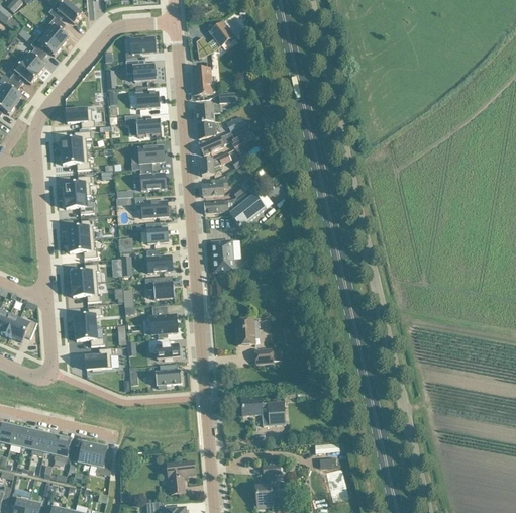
[(11,0),(6,6),(12,11),(21,1),(20,0),(11,0)]
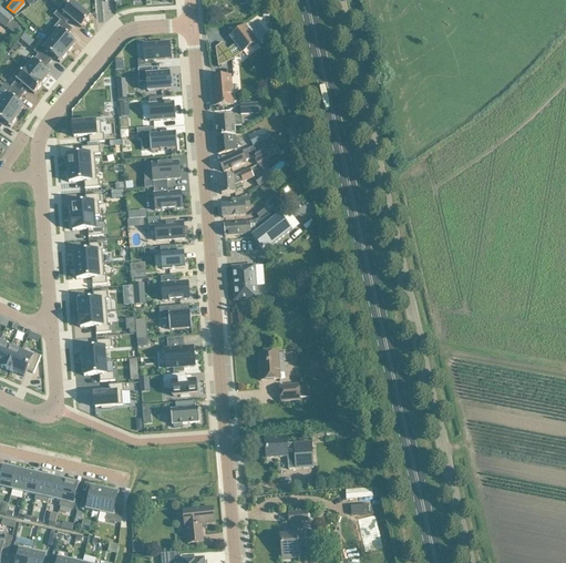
[(62,1),(53,12),(59,18),(60,18),(64,21),(70,16),(80,24),(90,14),(73,0),(71,0),(68,4),(62,1)]
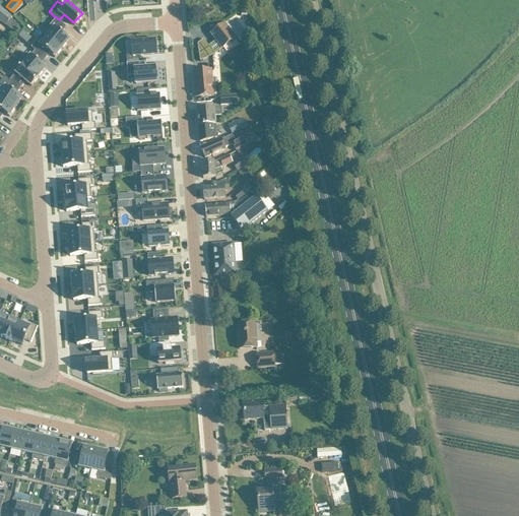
[(0,17),(5,22),(11,14),(0,5),(0,17)]
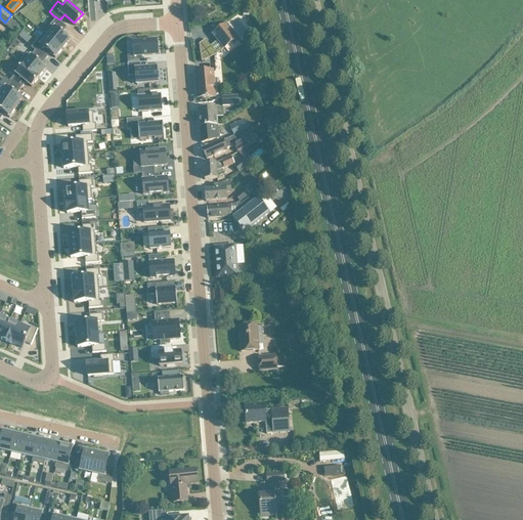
[(54,16),(43,31),(61,46),(69,37),(60,31),(66,26),(59,20),(59,19),(55,16),(54,16)]
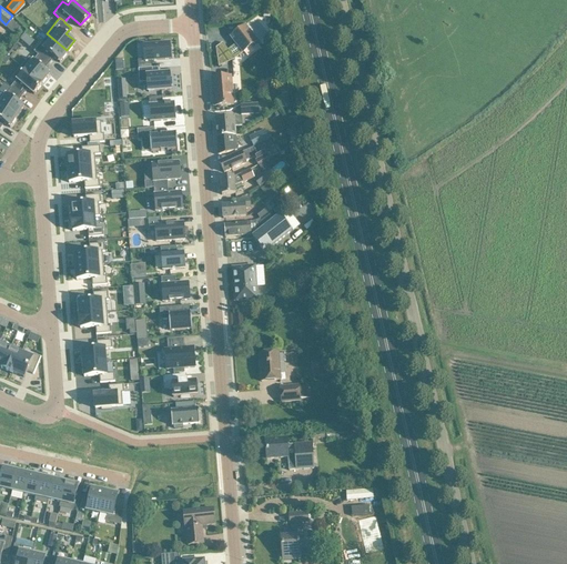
[(256,38),(251,31),(244,22),(230,34),(240,49),(256,38)]
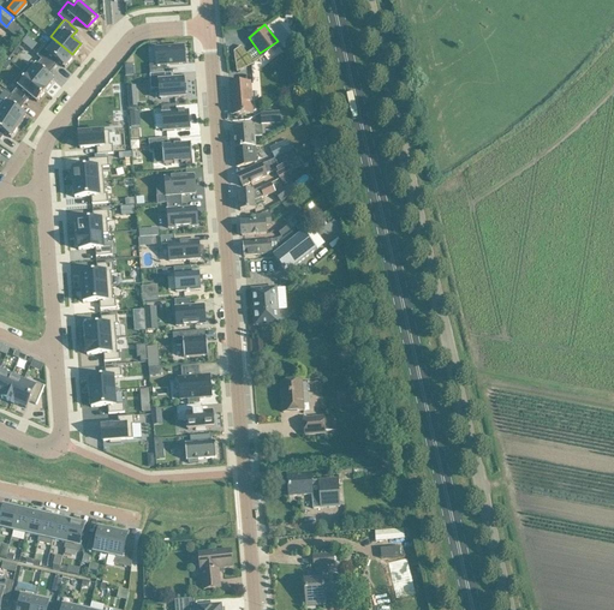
[(51,36),(36,53),(40,57),(41,57),(53,66),(58,60),(64,65),(72,54),(51,36)]
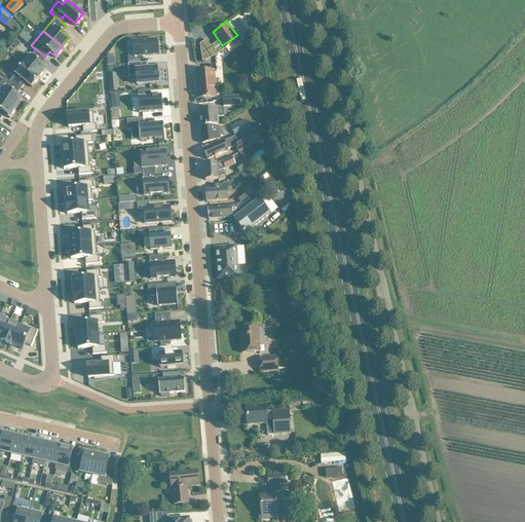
[(156,37),(132,39),(133,53),(157,51),(156,37)]
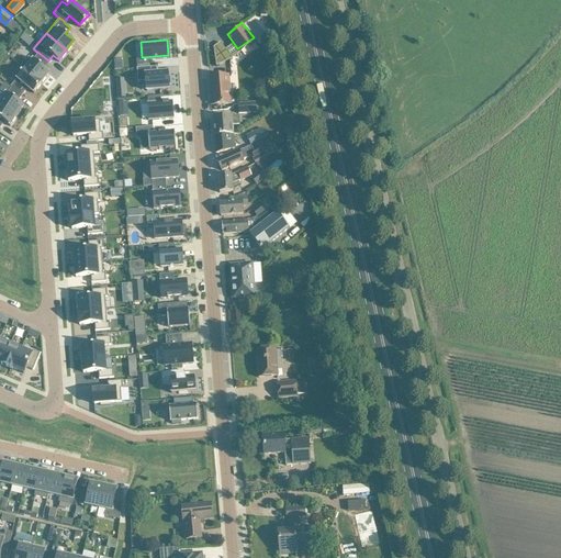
[(229,56),(220,40),(206,49),(209,64),(215,63),(229,56)]
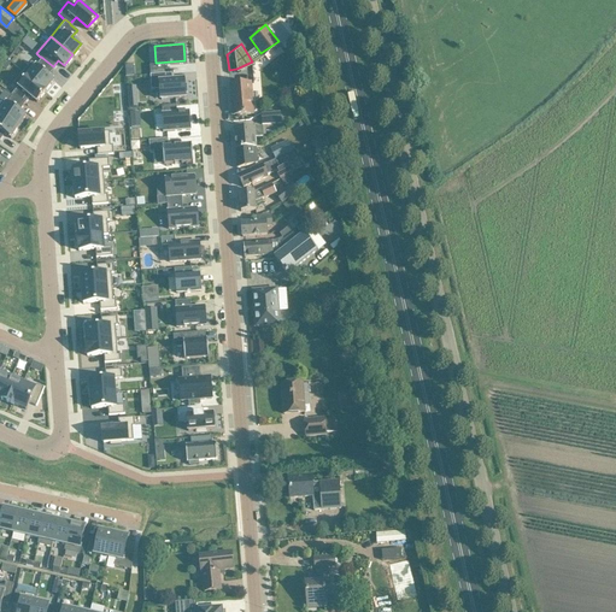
[(31,59),(22,70),(45,88),(53,77),(47,72),(53,66),(41,57),(40,57),(35,63),(31,59)]
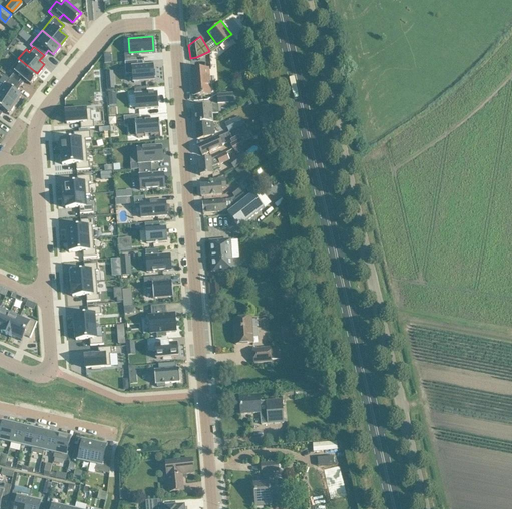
[(9,76),(10,76),(20,83),(24,78),(30,82),(37,73),(18,58),(11,66),(15,69),(9,76)]
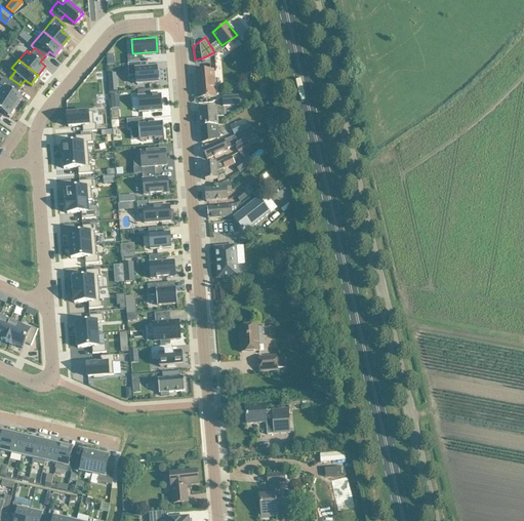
[(139,59),(127,61),(128,74),(135,73),(136,82),(157,80),(157,76),(158,76),(158,69),(156,69),(156,66),(146,66),(140,67),(139,59)]
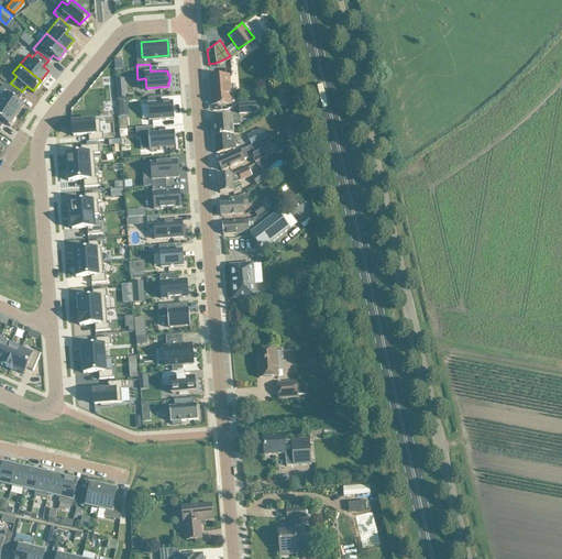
[(228,73),(220,74),(209,74),(211,102),(230,101),(228,73)]
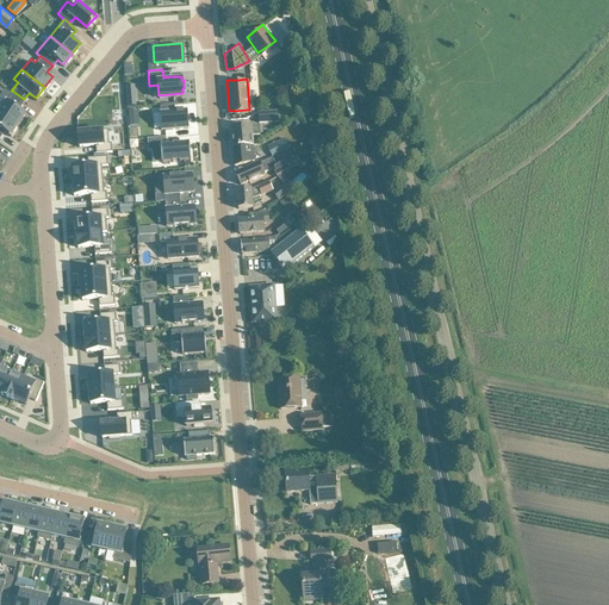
[(0,111),(17,123),(24,111),(18,107),(24,99),(12,91),(11,91),(0,107),(0,111)]
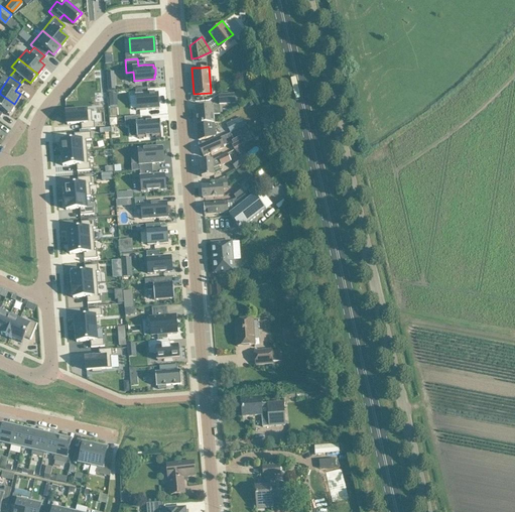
[(146,86),(134,87),(136,107),(158,106),(157,91),(153,91),(149,91),(147,92),(146,86)]
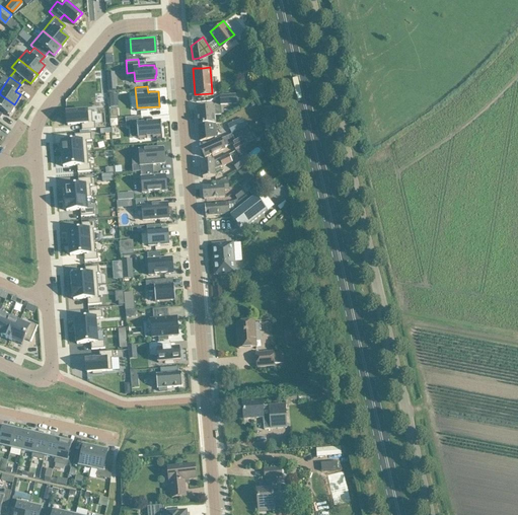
[(251,98),(261,96),(260,89),(250,91),(251,98)]
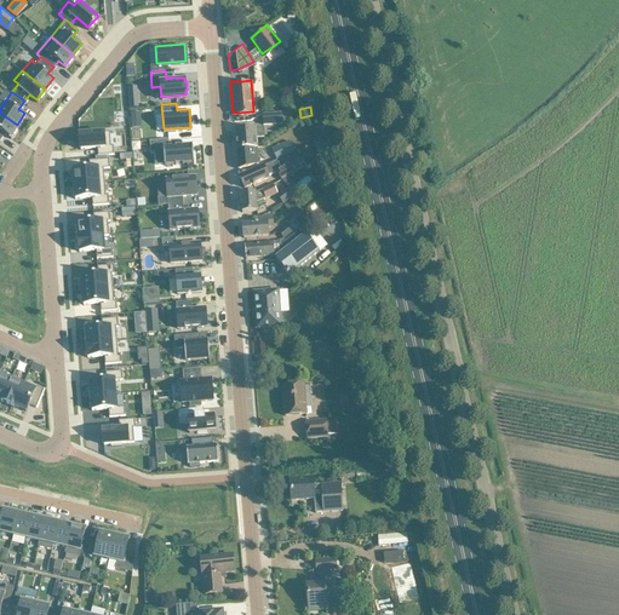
[(263,121),(282,119),(281,109),(262,111),(263,121)]
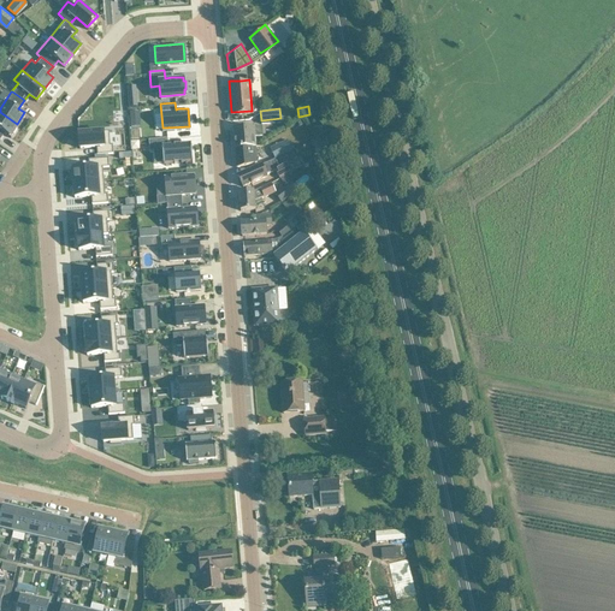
[(0,136),(4,131),(10,135),(17,124),(0,112),(0,136)]
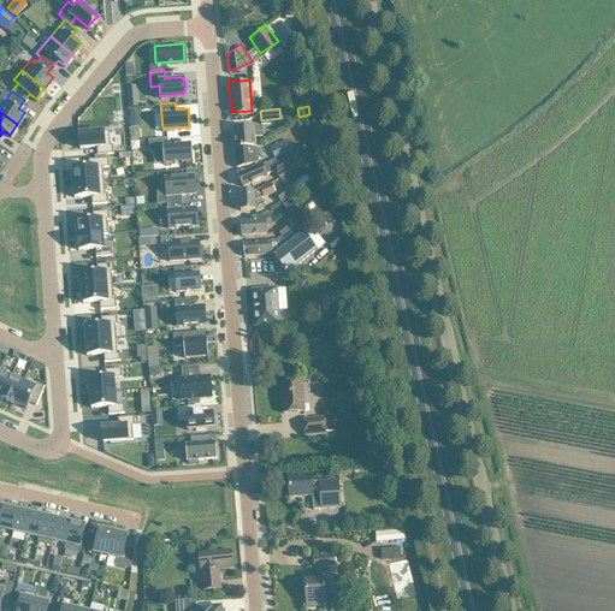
[(234,147),(255,144),(255,134),(262,134),(261,123),(232,125),(234,147)]
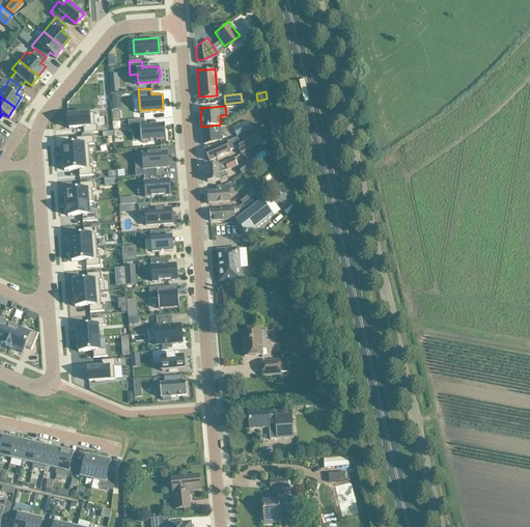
[(273,107),(266,108),(271,115),(276,114),(274,107),(273,107)]
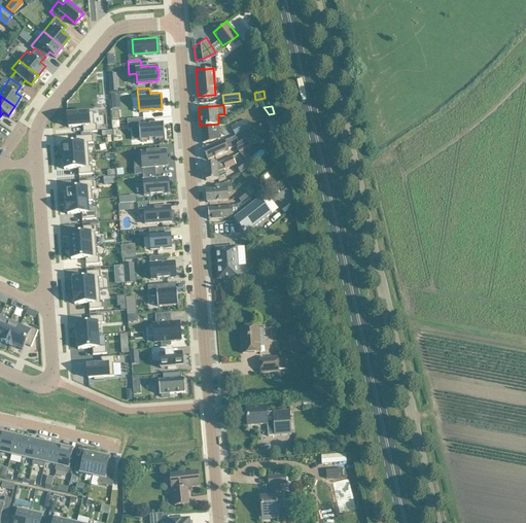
[(73,111),(67,111),(67,124),(82,124),(82,130),(96,130),(96,121),(94,121),(93,109),(81,110),(81,108),(72,109),(73,111)]
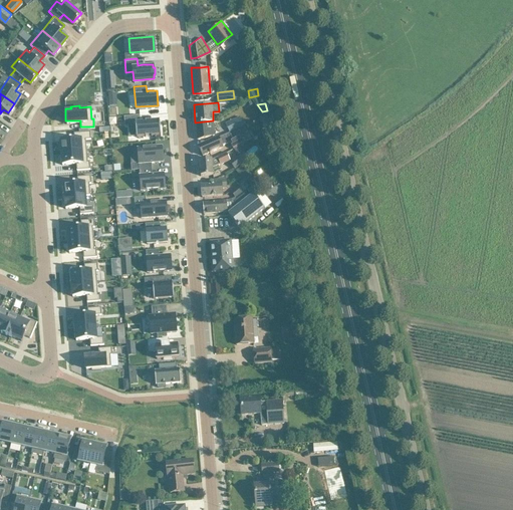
[(139,112),(122,114),(123,114),(124,114),(124,122),(135,121),(136,134),(136,135),(137,135),(160,133),(159,117),(158,117),(139,119),(139,113),(140,113),(139,112)]
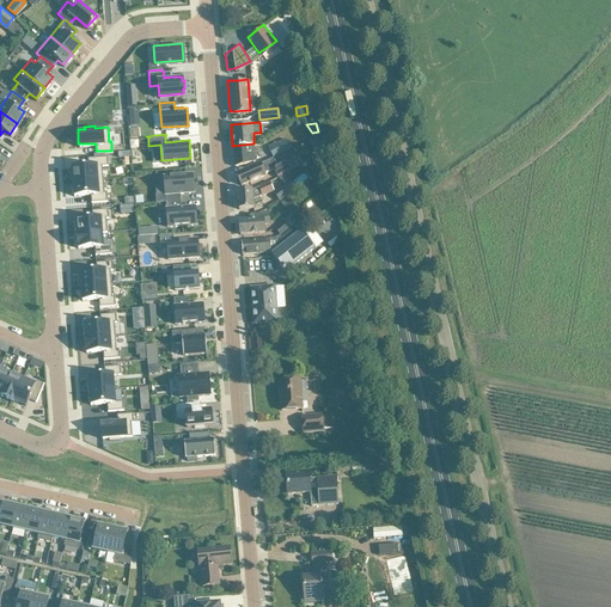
[(273,154),(279,151),(289,146),(285,136),(268,145),(273,154)]
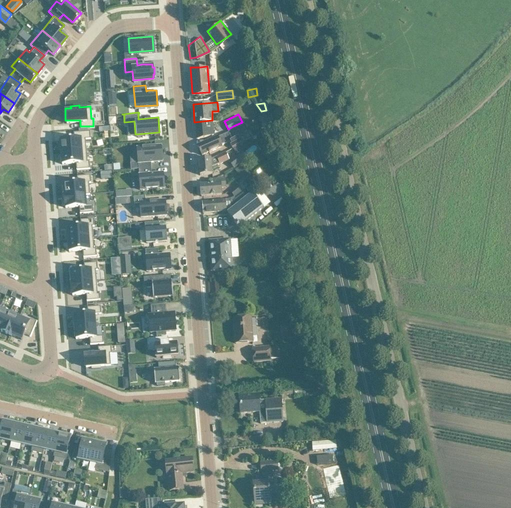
[(212,120),(194,122),(196,137),(205,136),(213,132),(212,120)]
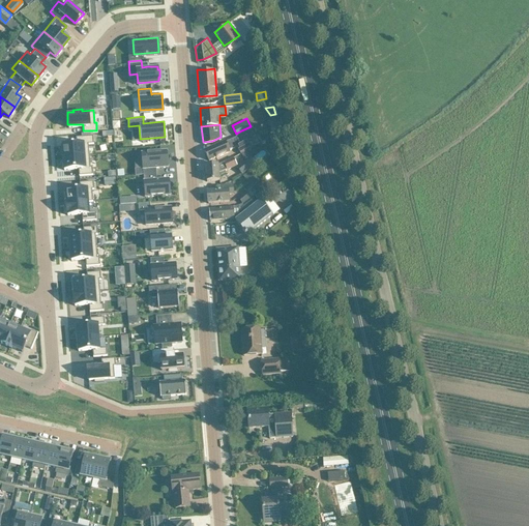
[(277,132),(270,136),(272,141),(281,137),(277,132)]
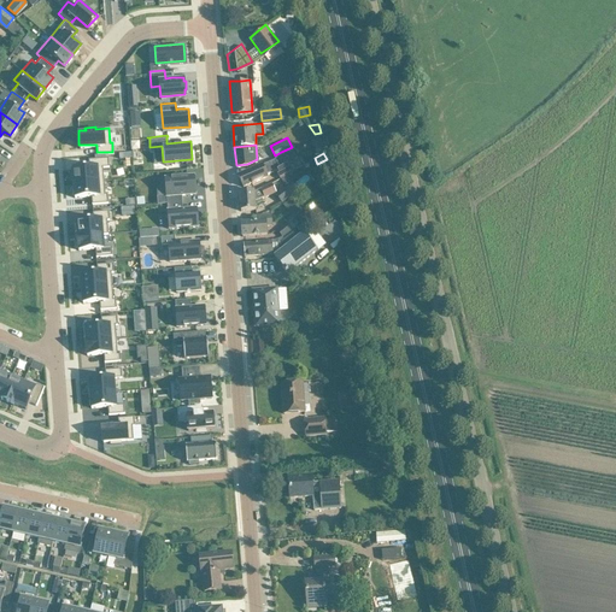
[(88,165),(71,166),(72,181),(104,178),(103,165),(109,164),(107,156),(87,157),(88,165)]
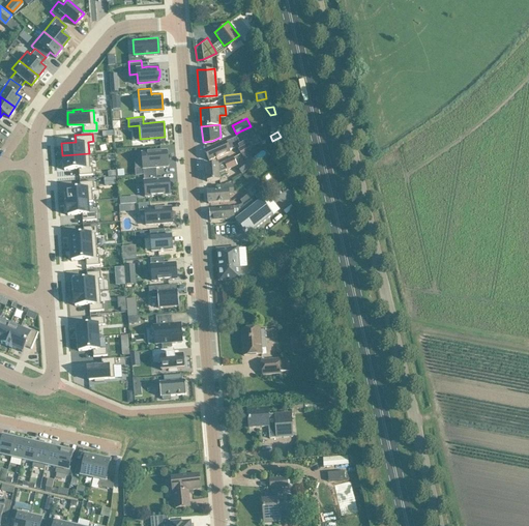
[(238,150),(241,149),(246,146),(256,142),(252,134),(239,141),(236,134),(232,136),(213,144),(204,148),(208,158),(215,155),(215,156),(216,155),(216,154),(229,149),(228,148),(236,144),(238,150)]
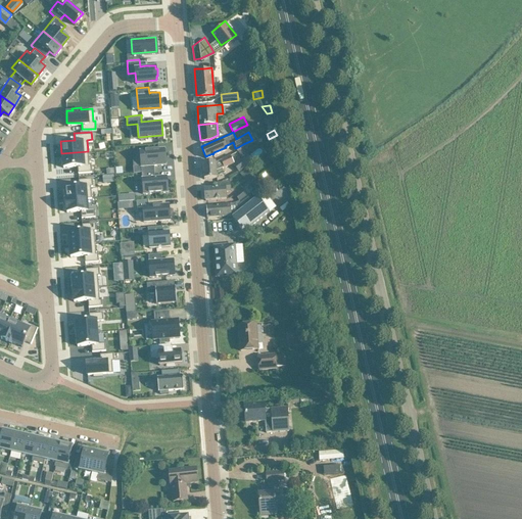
[(132,163),(133,171),(141,171),(153,170),(153,163),(164,162),(163,147),(139,149),(140,163),(132,163)]
